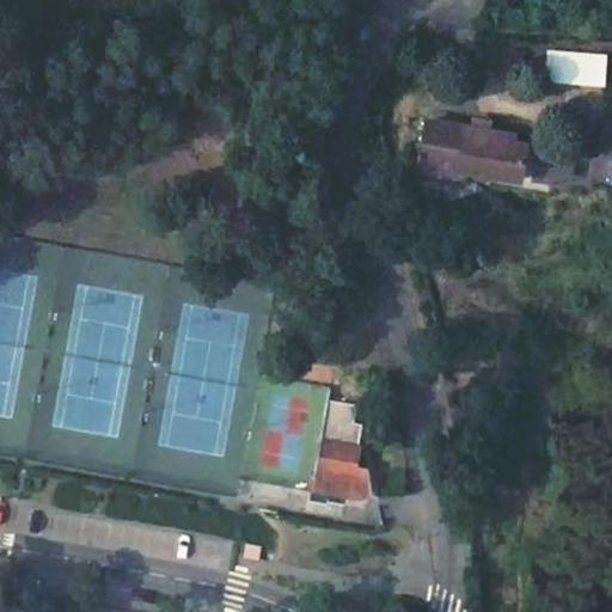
[(548,85),(607,85),(607,50),(548,50),(548,85)]
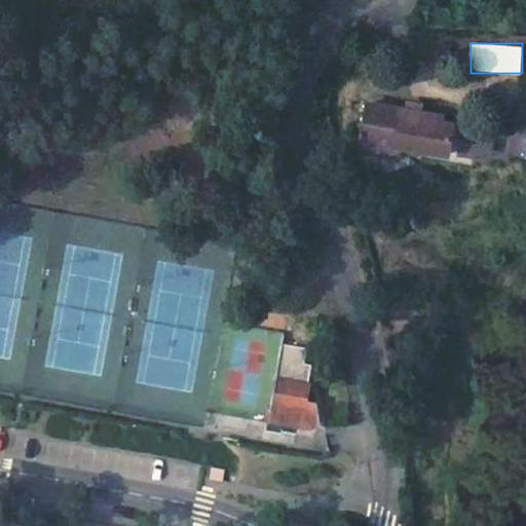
[(512,112),(525,110),(525,92),(512,94),(512,112)]
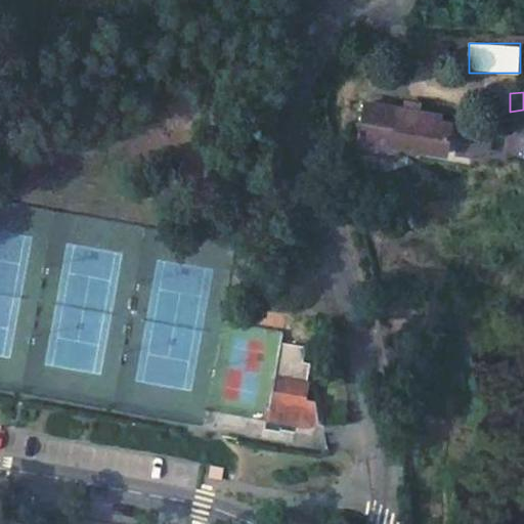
[(443,119),(367,119),(366,119),(366,169),(408,170),(408,156),(452,157),(452,126),(443,126),(443,119)]
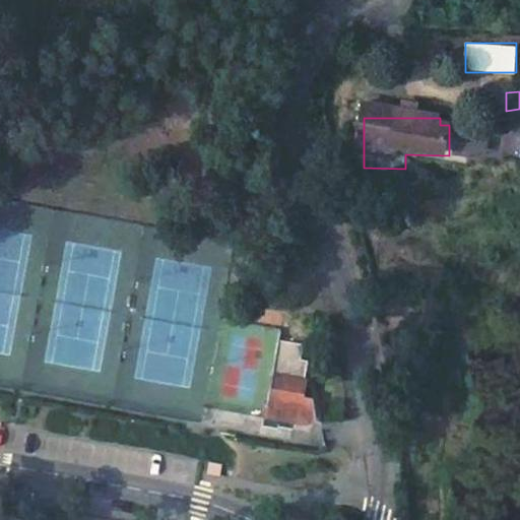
[(519,135),(505,134),(503,155),(519,156),(519,135)]
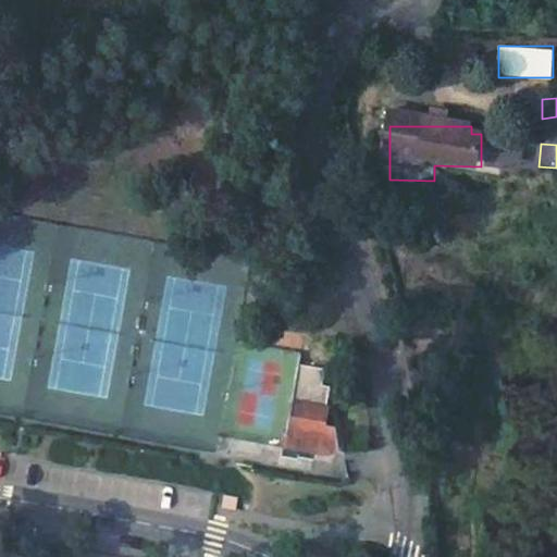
[(326,362),(299,357),(294,386),(283,442),(327,450),(329,446),(338,448),(334,425),(323,423),(326,405),(319,403),(310,400),(312,390),(321,392),(326,362)]
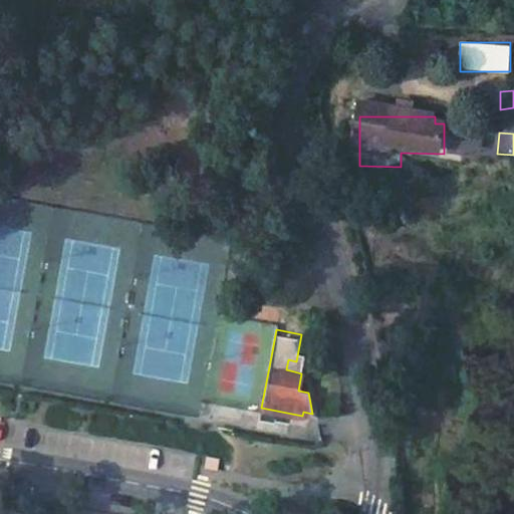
[(294,371),(296,361),(288,359),(286,369),(294,371)]
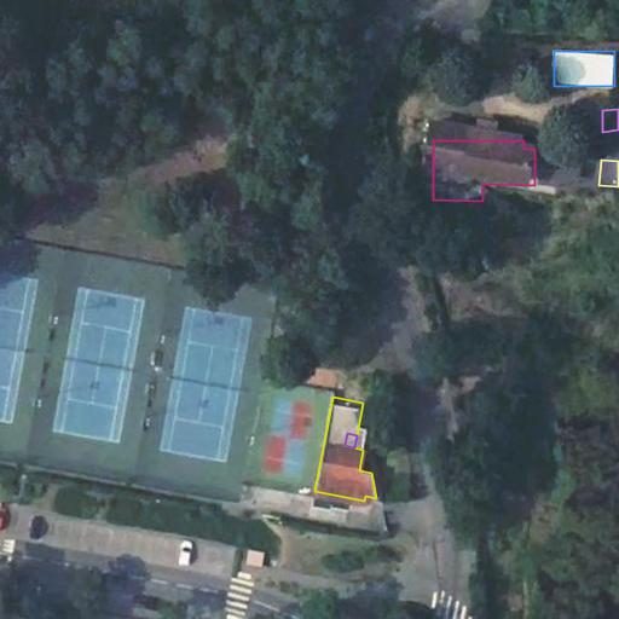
[(271,556),(248,551),(247,563),(270,567),(271,556)]
